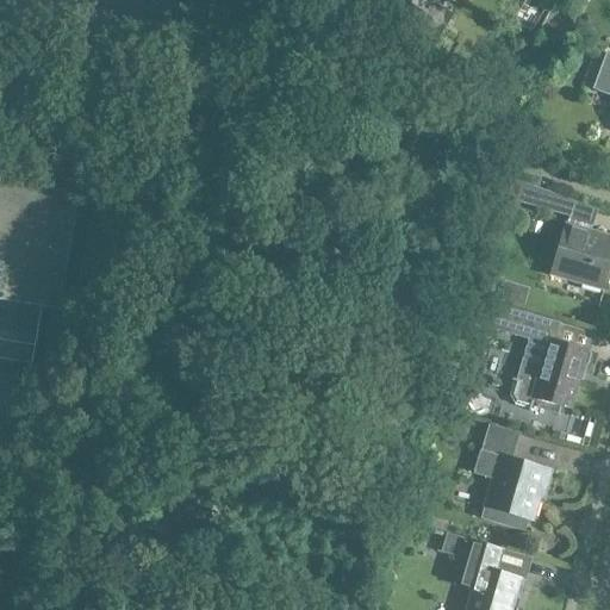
[(453,17),(434,5),(436,0),(399,0),(410,6),(400,22),(436,43),(453,17)]
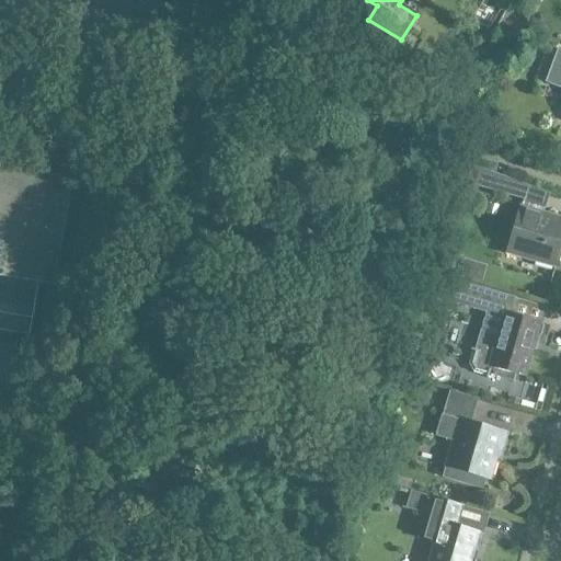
[(560,52),(558,52),(545,86),(560,91),(560,52)]
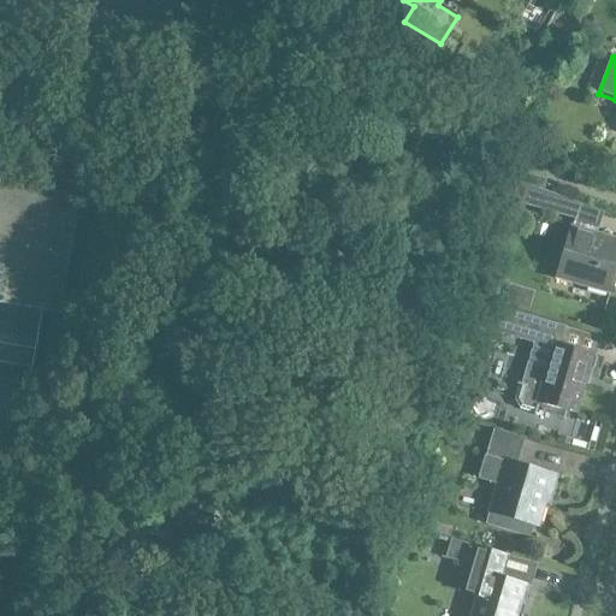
[(0,363),(31,369),(41,314),(59,317),(80,197),(0,184),(0,363)]
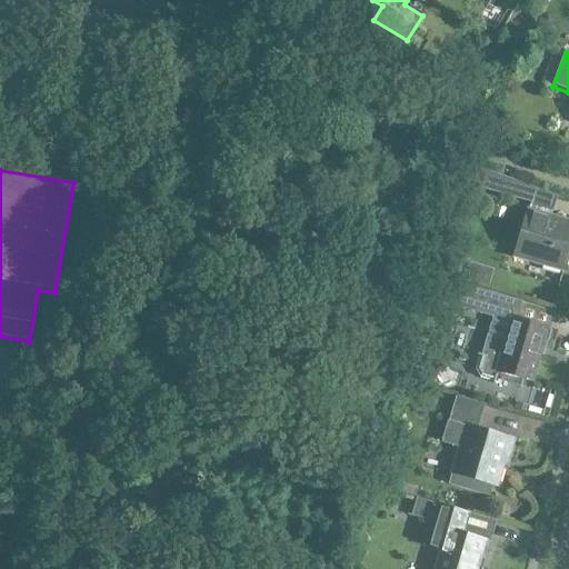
[(536,190),(491,172),(487,190),(531,203),(536,190)]
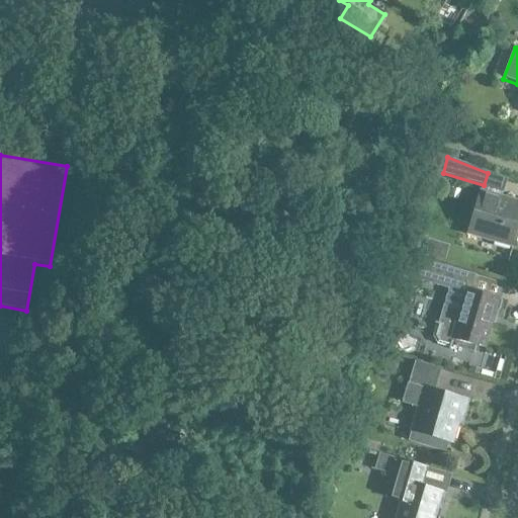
[(517,230),(517,204),(481,193),(468,234),(513,247),(517,230)]
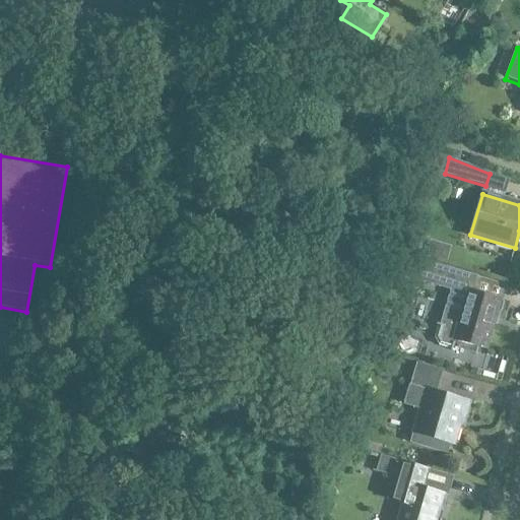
[(426,241),(421,255),(447,262),(451,248),(426,241)]
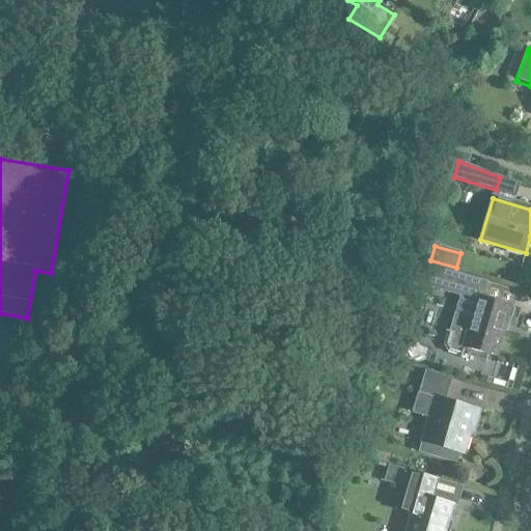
[(496,356),(510,308),(483,301),(487,282),(430,266),(425,284),(459,295),(449,332),(446,331),(443,345),(447,354),(462,358),(462,355),(485,362),(487,354),(496,356)]
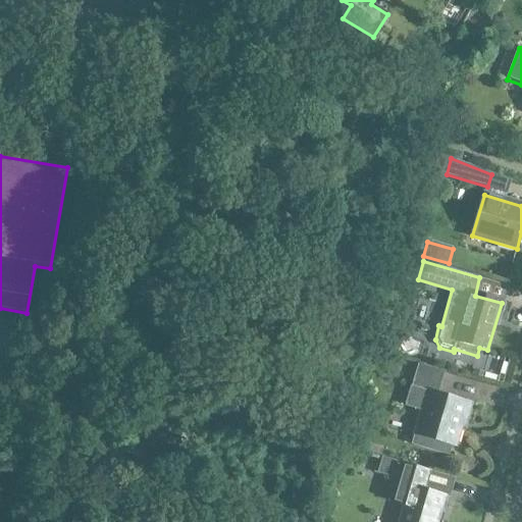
[(462,421),(466,422),(471,405),(436,395),(442,375),(418,368),(412,388),(407,408),(421,412),(412,444),(448,454),(451,445),(455,446),(462,421)]
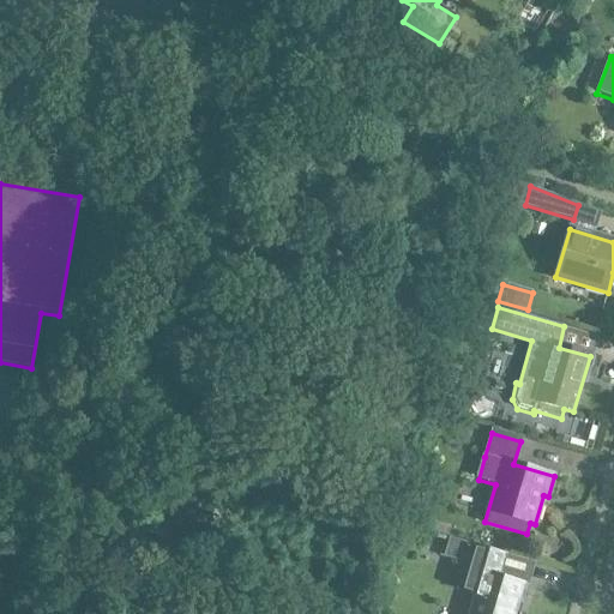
[(523,579),(499,572),(504,554),(449,539),(444,555),(468,563),(479,566),(470,593),(477,595),(471,613),(521,613),(515,612),(523,579)]
